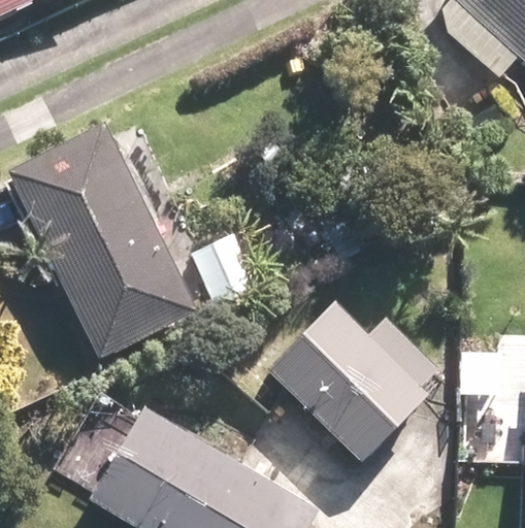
[(0,15),(40,0),(0,0),(0,15)]
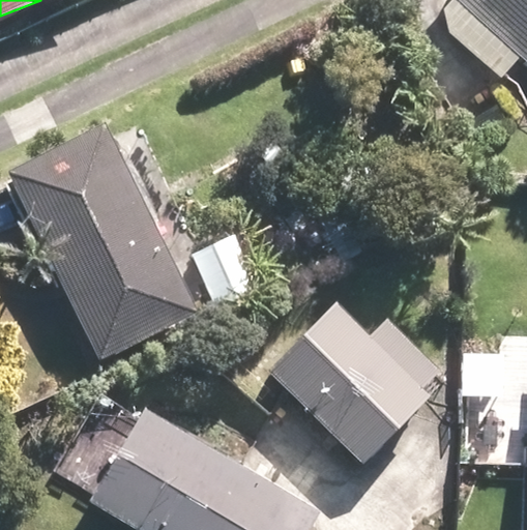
[(526,0),(446,0),(432,18),(500,77),(520,54),(526,59),(526,0)]
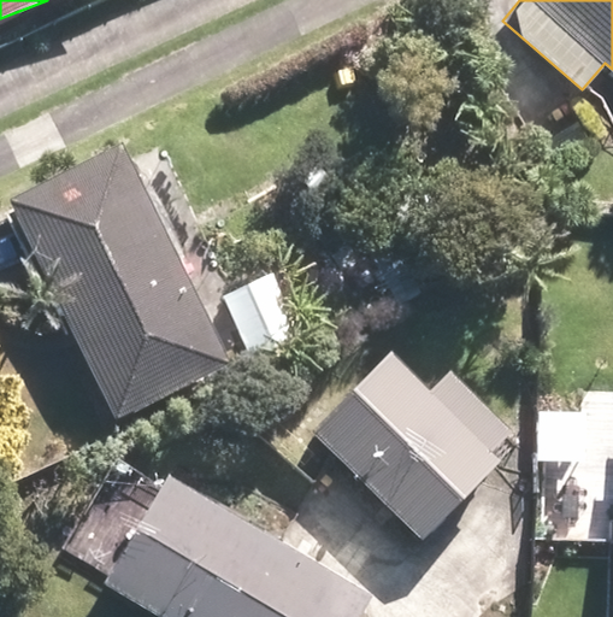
[(129,151),(16,206),(122,425),(235,371),(129,151)]
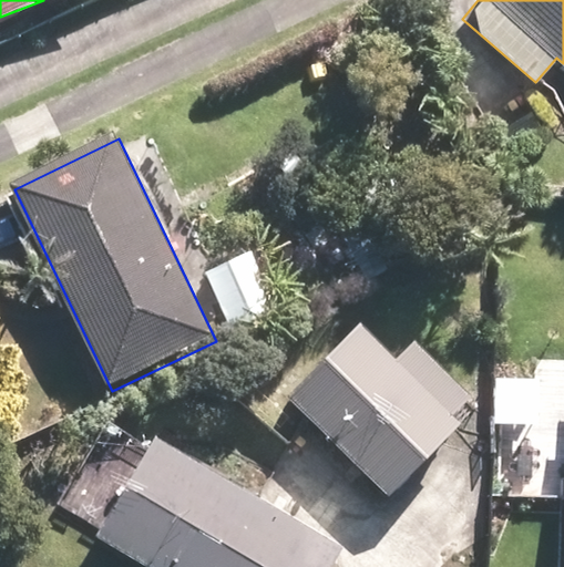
[(397,354),(352,316),(280,397),(393,497),(480,400),(411,339),(397,354)]
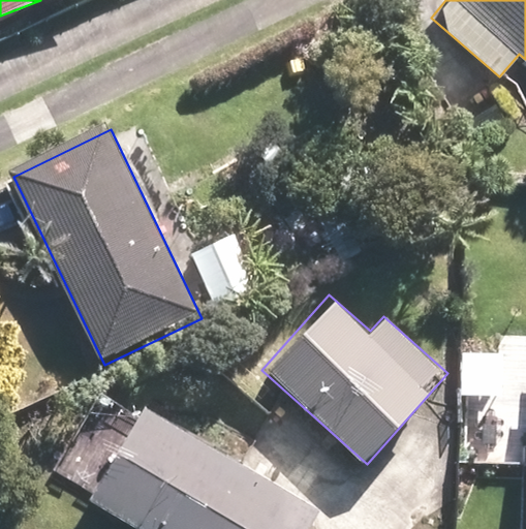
[(311,528),(320,514),(141,404),(84,497),(136,528),(311,528)]
